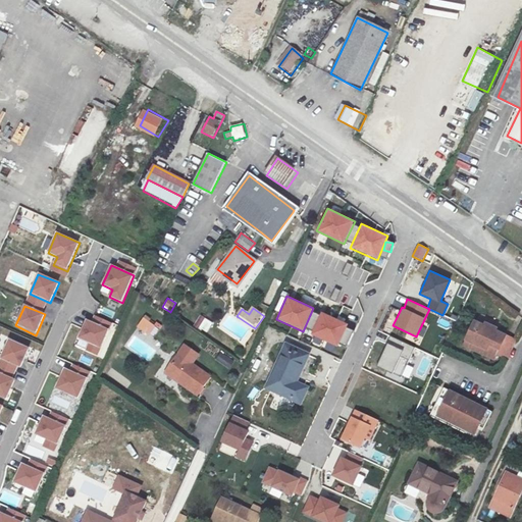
[(348,324),(321,311),(310,335),(336,347),(348,324)]
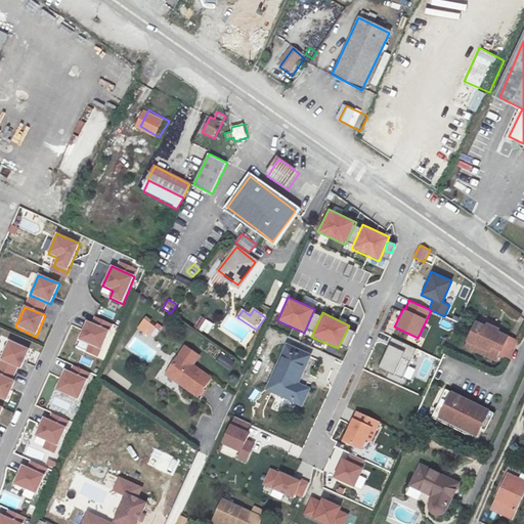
[(201,316),(194,326),(208,335),(214,323),(201,316)]
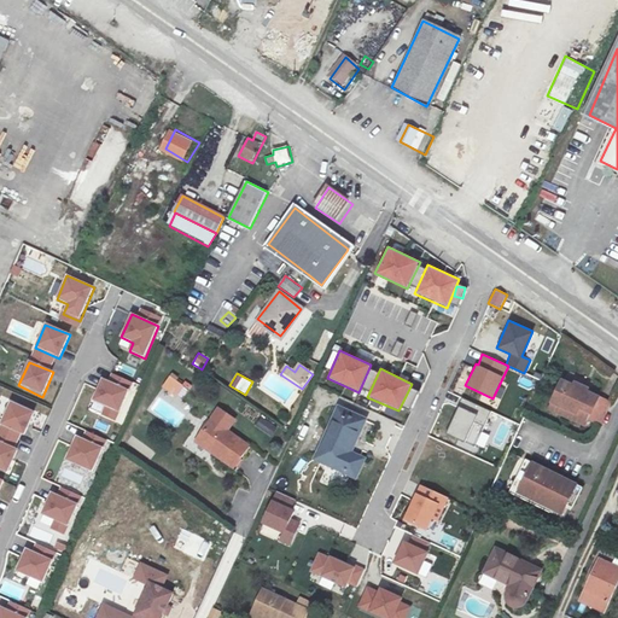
[(170,377),(163,386),(176,396),(184,386),(170,377)]
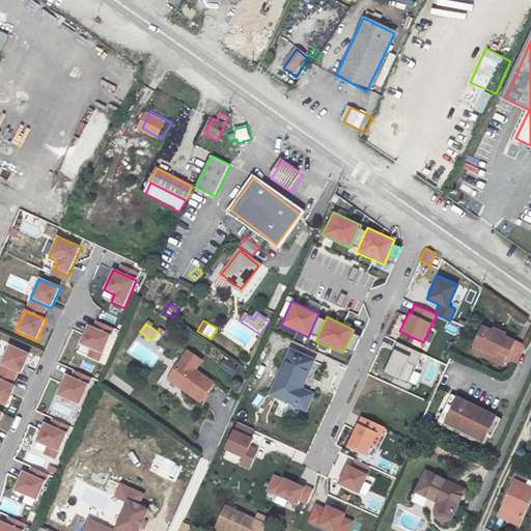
[(111,336),(87,325),(79,344),(103,355),(111,336)]
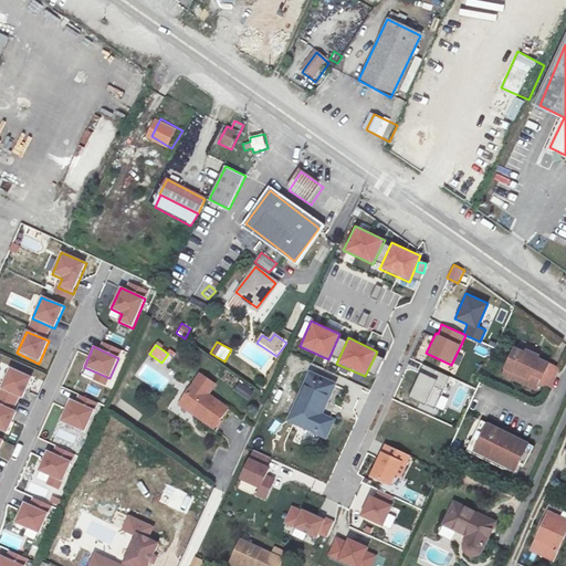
[(543,377),(538,386),(549,390),(559,370),(541,363),(544,359),(535,356),(534,359),(515,350),(506,369),(528,379),(533,373),(543,377)]
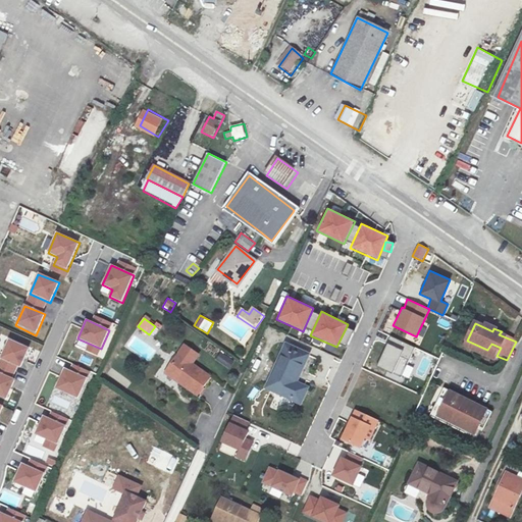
[(386,342),(388,334),(379,332),(376,340),(386,342)]
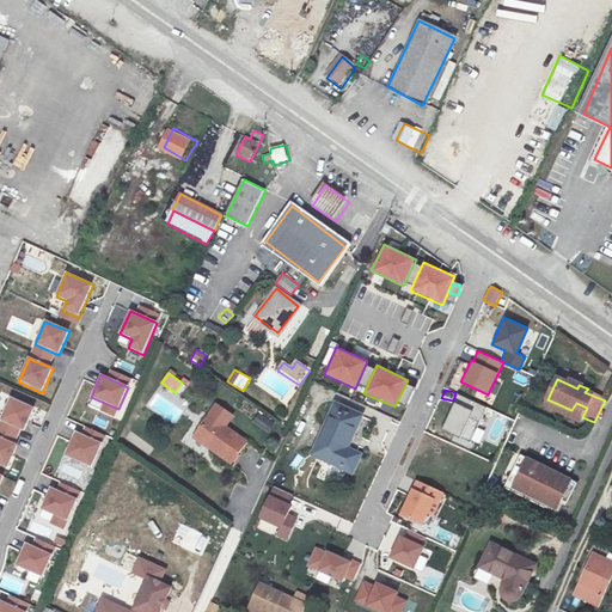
[(485,407),(457,393),(441,428),(470,442),(485,407)]
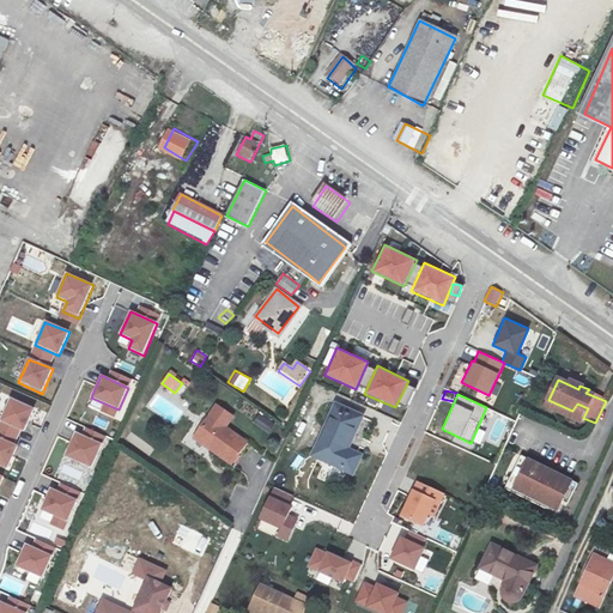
[(35,410),(11,399),(0,423),(24,434),(35,410)]
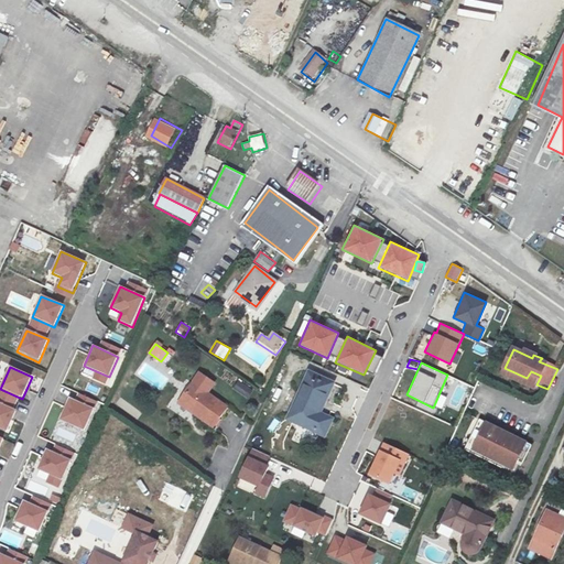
[(533,390),(537,384),(541,376),(531,371),(527,378),(505,368),(500,376),(533,390)]
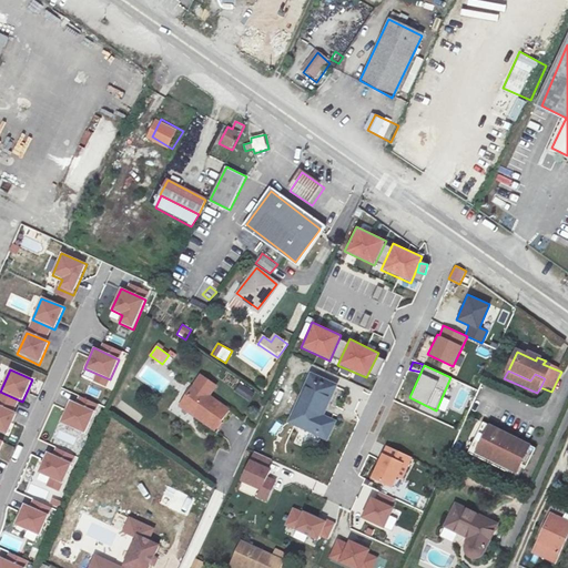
[(201,376),(194,386),(180,407),(214,429),(227,408),(209,396),(215,386),(201,376)]
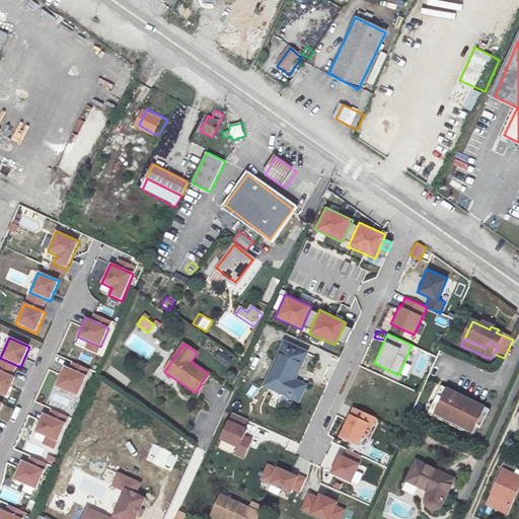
[(285,344),(266,388),(298,404),(307,388),(295,382),(308,355),(285,344)]
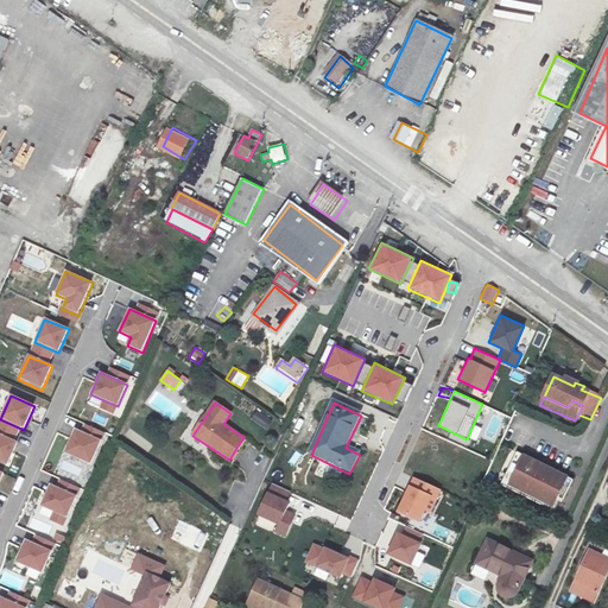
[(257,410),(251,418),(267,429),(273,420),(257,410)]
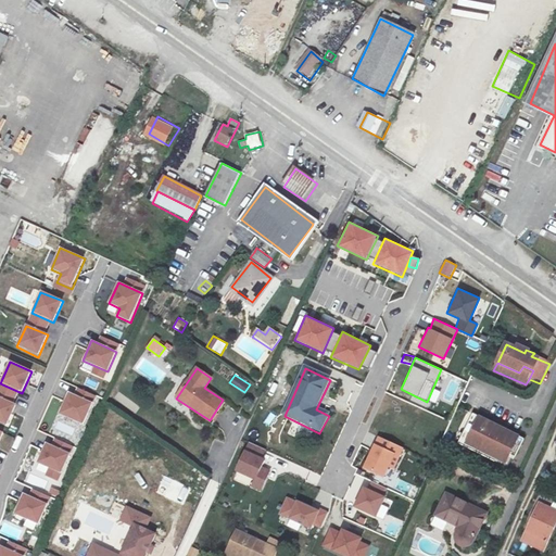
[(92,404),(68,392),(59,415),(84,426),(92,404)]
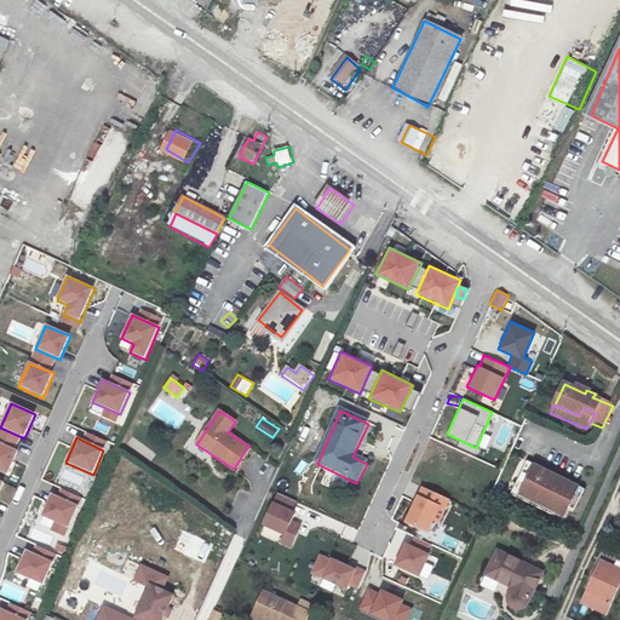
[(19,452),(0,443),(0,472),(7,477),(19,452)]
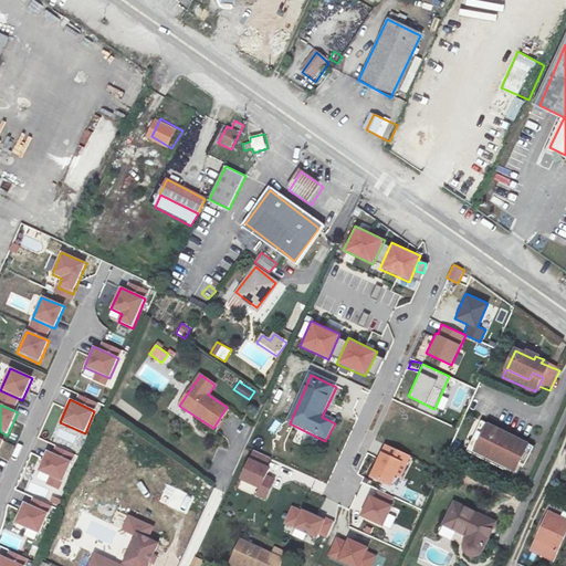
[(485,429),(473,453),(512,473),(525,448),(485,429)]
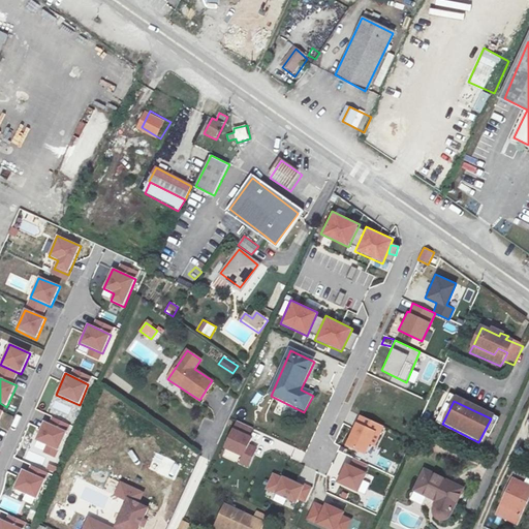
[(385,428),(360,415),(344,446),(366,456),(371,446),(375,448),(385,428)]
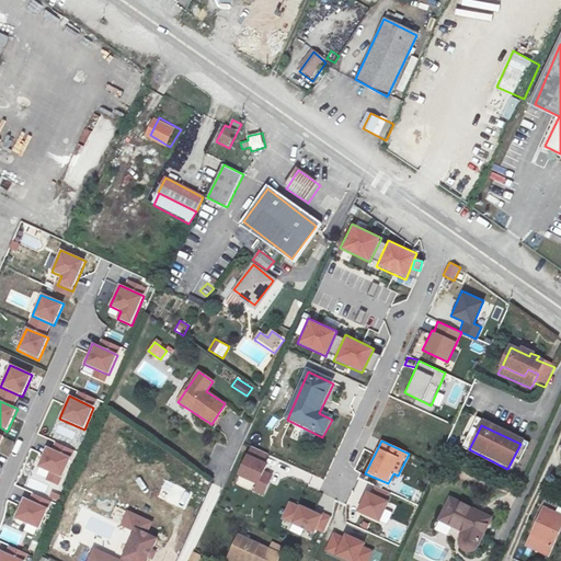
[(271,456),(250,446),(237,477),(255,483),(252,492),(264,497),(274,474),(265,472),(271,456)]
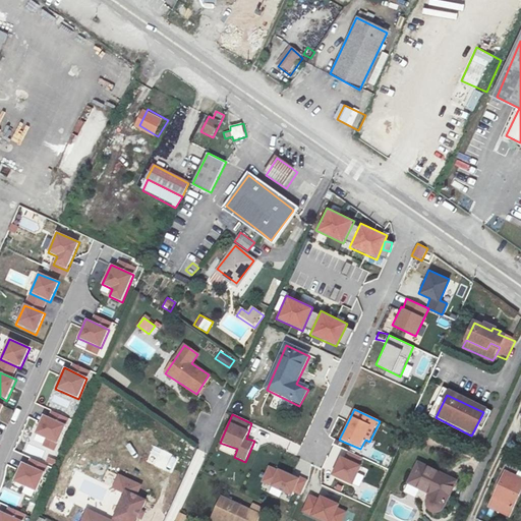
[(66,425),(43,415),(36,435),(57,445),(66,425)]
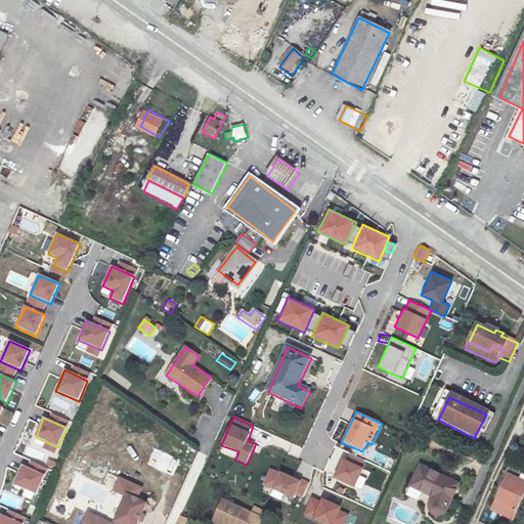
[(363,469),(343,460),(333,478),(354,489),(363,469)]
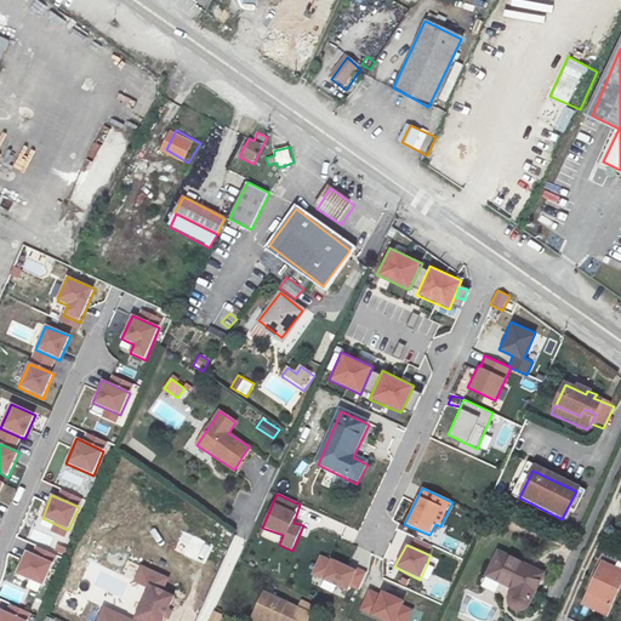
[(53,564),(26,552),(15,575),(44,587),(53,564)]
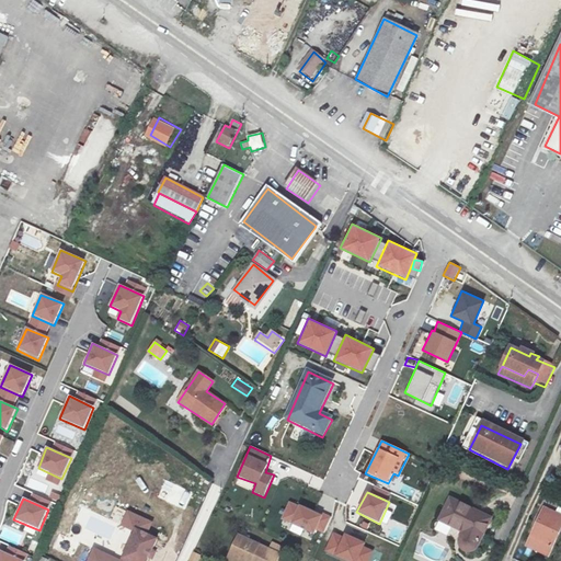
[(453,523),(449,528),(464,536),(459,545),(459,547),(461,550),(462,551),(465,551),(468,553),(471,553),(473,552),(478,550),(489,526),(477,519),(479,514),(450,501),(442,518),(453,523)]
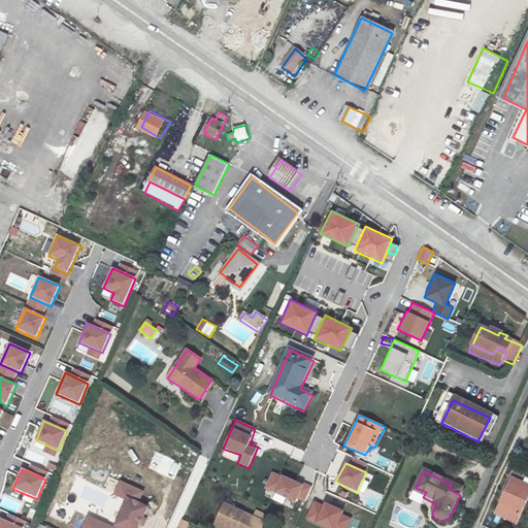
[(304,486),(272,472),(263,490),(294,504),(298,499),(305,502),(311,487),(305,483),(304,486)]
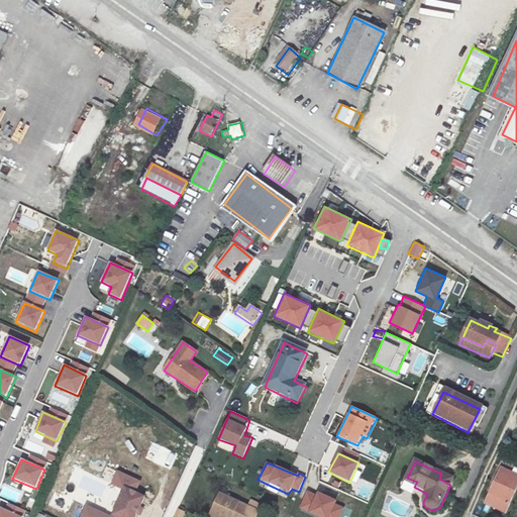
[(516,492),(516,476),(503,470),(488,504),(507,514),(516,492)]
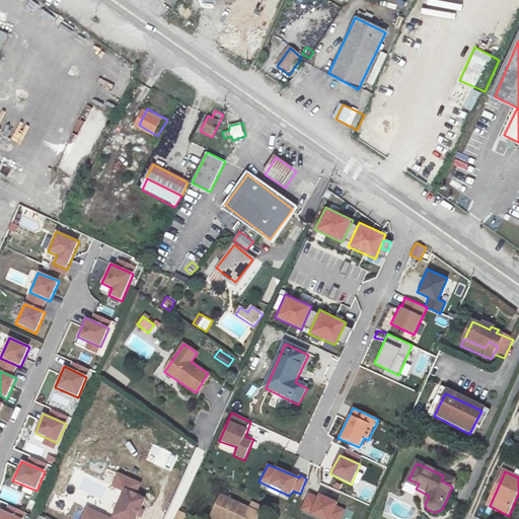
[(124,489),(135,494),(139,484),(119,473),(113,486),(123,491),(124,489)]
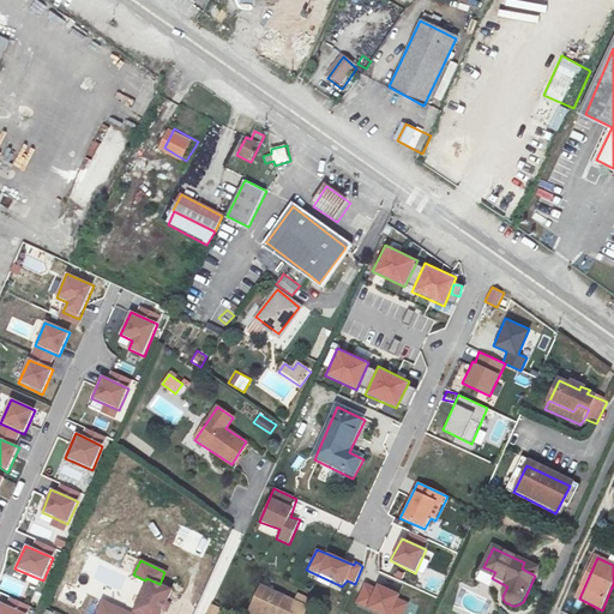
[(480,573),(492,578),(495,572),(483,567),(480,573)]
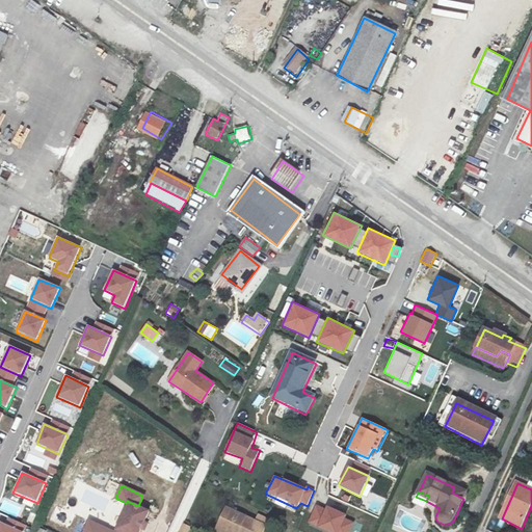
[(368,509),(380,514),(387,499),(374,494),(368,509)]
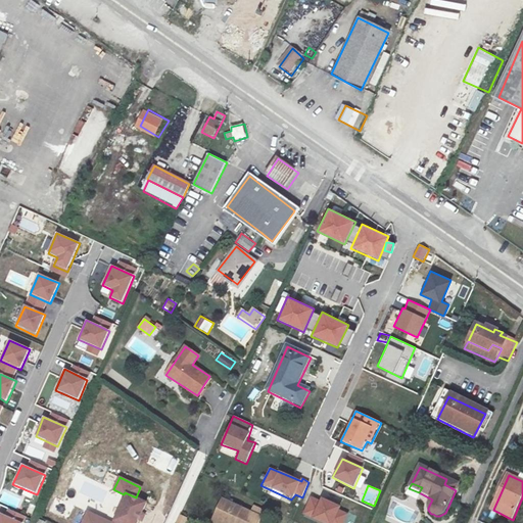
[(124,494),(112,520),(89,509),(82,522),(138,522),(148,504),(136,497),(125,492),(124,494)]
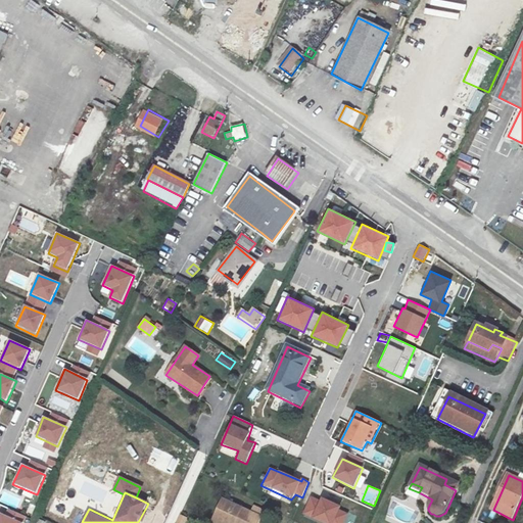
[(321,501),(312,496),(302,515),(319,522),(344,522),(349,514),(340,511),(341,508),(322,498),(321,501)]
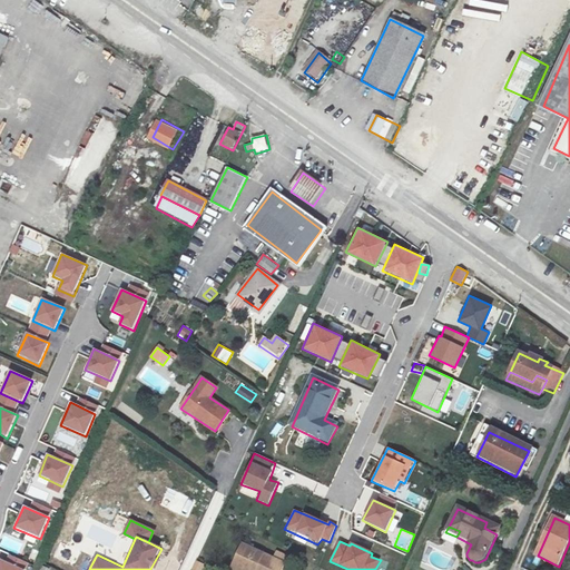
[(233,569),(281,569),(283,567),(244,549),(233,569)]
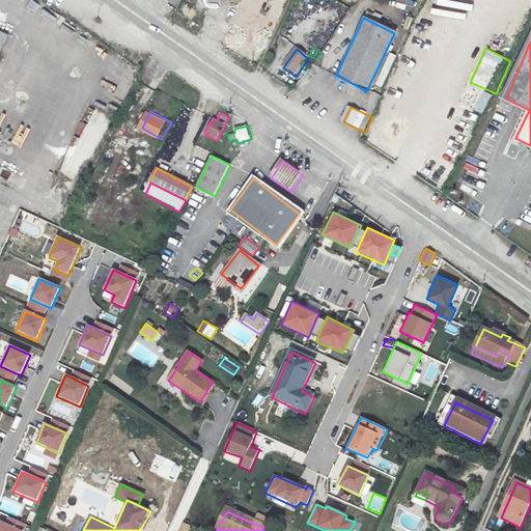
[(21,530),(0,522),(0,523),(0,530),(21,530)]
